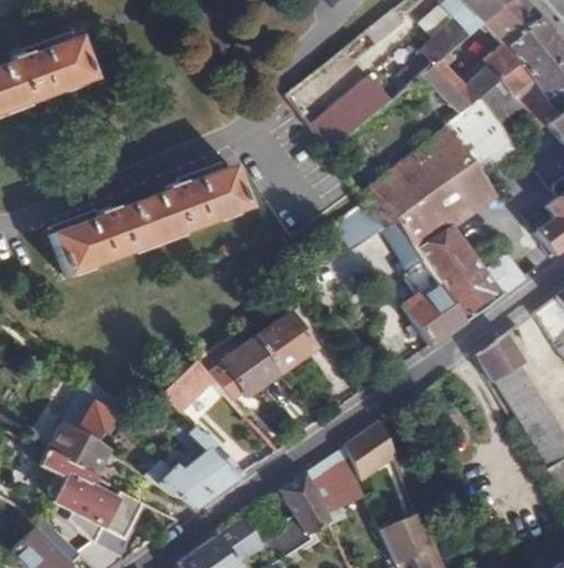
[(446,0),(434,11),(432,32),(435,37),(422,49),(434,62),(441,57),(483,21),(507,0),(446,0)]
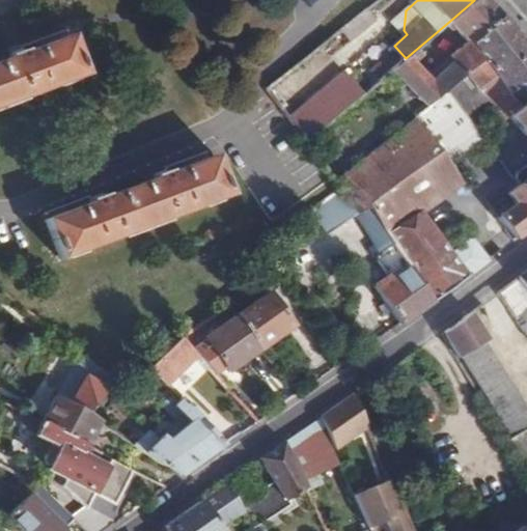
[(495,3),(491,0),(474,0),(451,20),(469,38),(451,55),(454,59),(433,78),(412,53),(406,58),(394,67),(430,107),(449,90),(470,74),(482,61),(486,58),(473,45),(505,16),(495,3)]
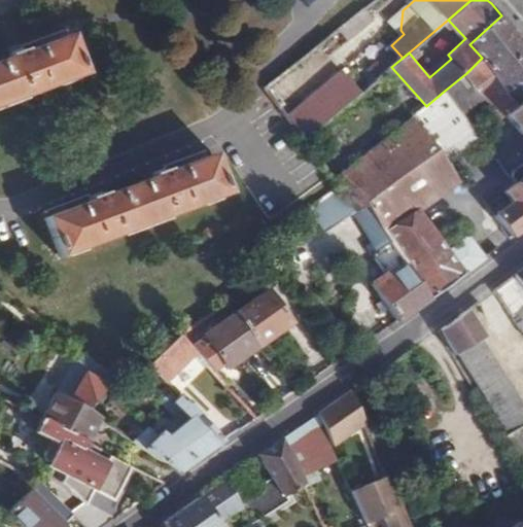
[(522,39),(501,15),(469,44),(482,58),(479,61),(522,101),(522,39)]
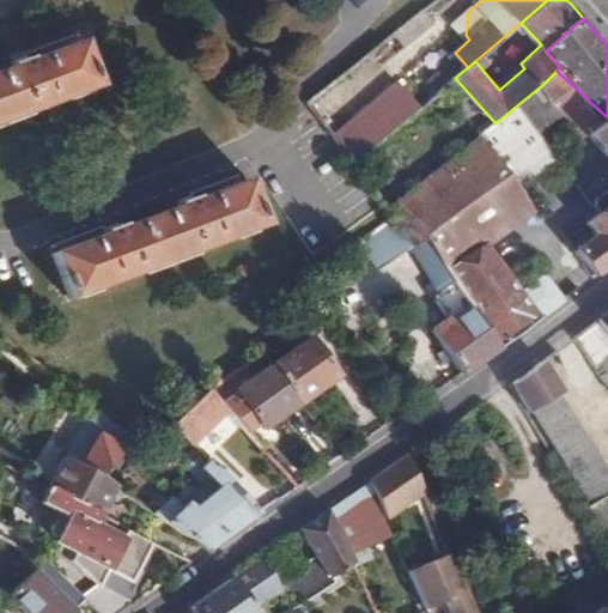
[(0,121),(101,84),(85,41),(35,60),(32,56),(13,62),(14,66),(0,71),(0,121)]
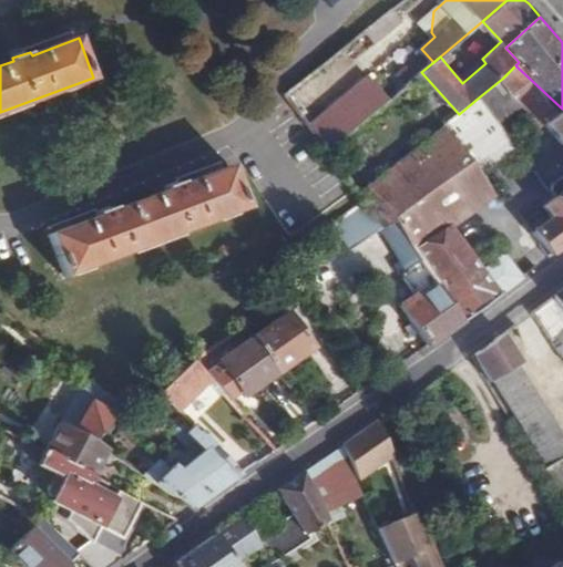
[(562,109),(515,65),(502,79),(550,123),(553,121),(562,133),(562,195),(560,197),(562,200),(562,109)]
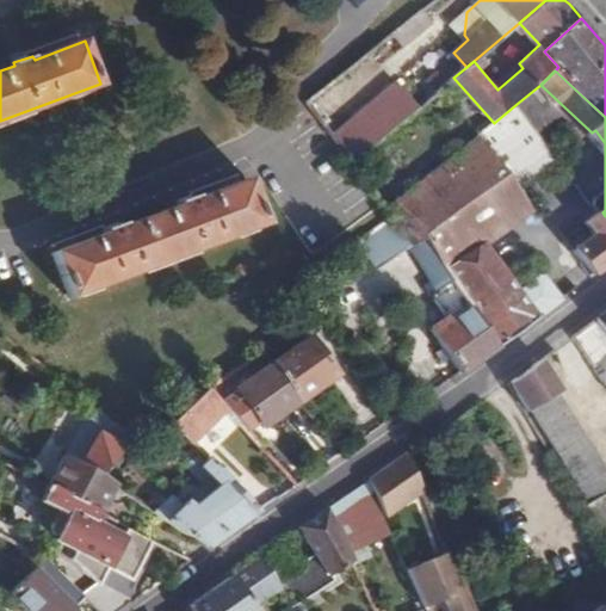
[(399,85),(336,136),(356,164),(421,104),(399,85)]
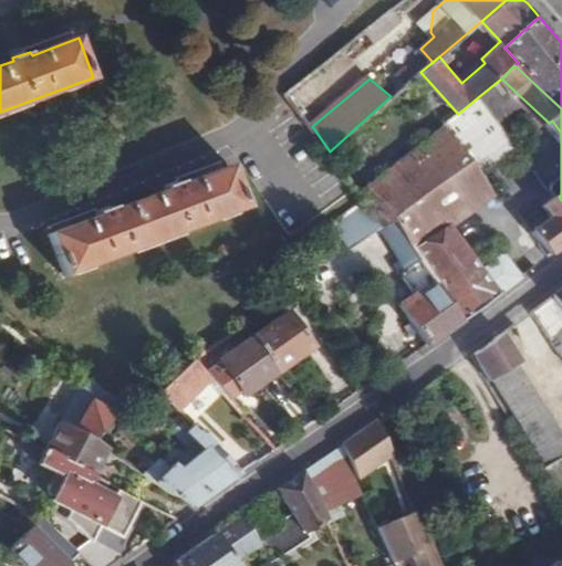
[(517,144),(479,96),(458,114),(361,192),(365,198),(384,223),(394,218),(468,320),(524,276),(509,255),(502,254),(485,269),(453,224),(499,189),(484,169),(517,144)]
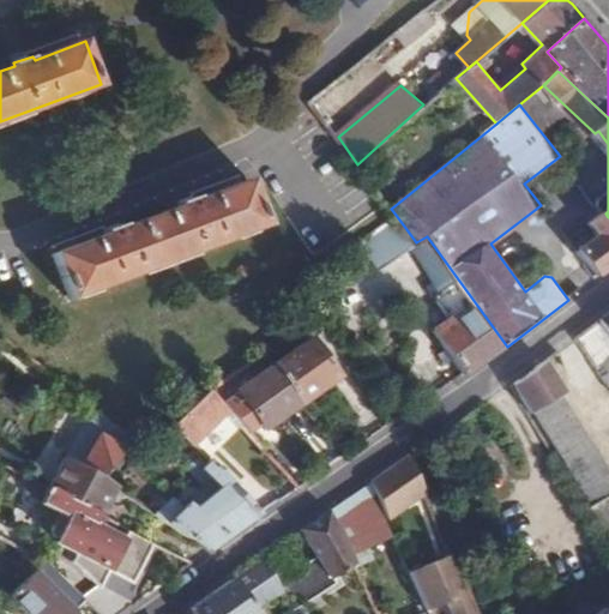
[(78,295),(271,223),(254,179),(204,198),(202,194),(184,202),(185,204),(128,226),(127,222),(110,229),(112,234),(61,252),(78,295)]
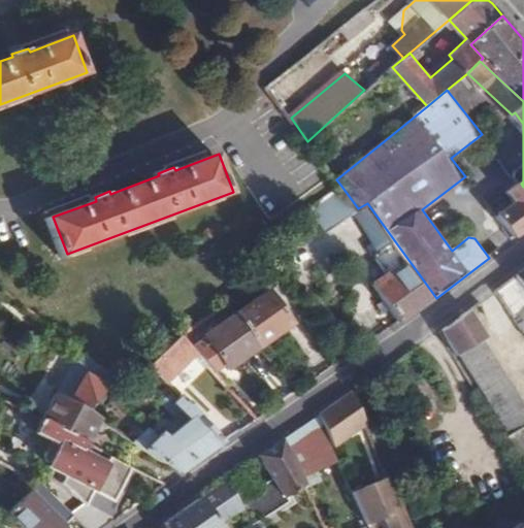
[(523,187),(521,184),(513,192),(518,198),(499,213),(518,236),(521,233),(523,231),(523,187)]
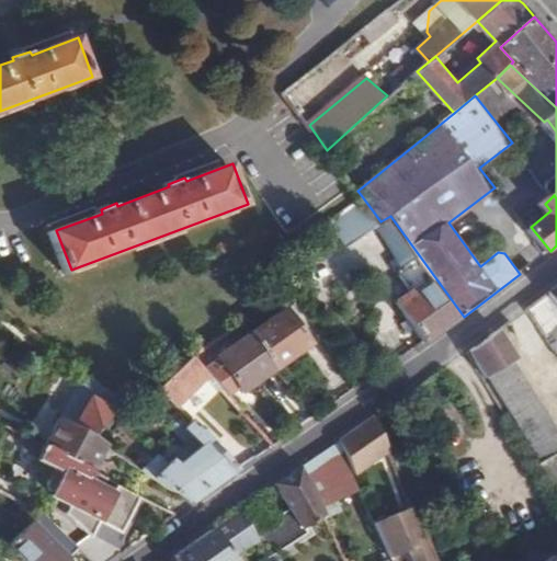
[(381,221),(362,196),(349,206),(365,229),(377,221),(411,271),(407,274),(420,293),(404,305),(429,340),(441,332),(464,317),(390,216),(381,221)]
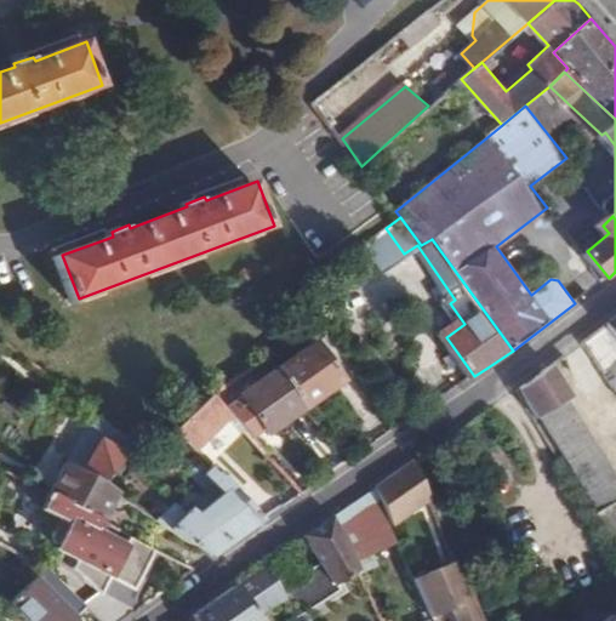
[(615,317),(586,341),(615,388),(615,317)]
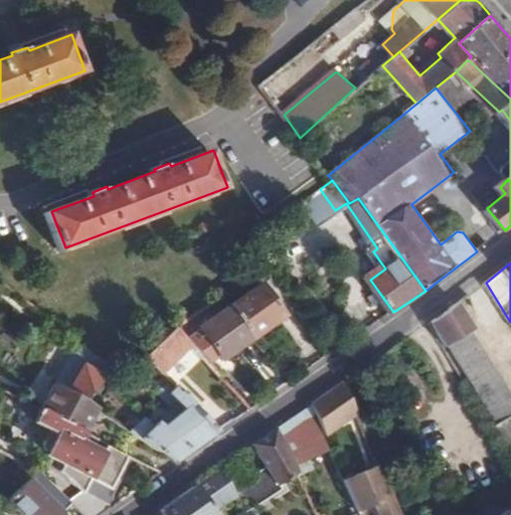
[(267,283),(233,304),(256,333),(288,313),(267,283)]
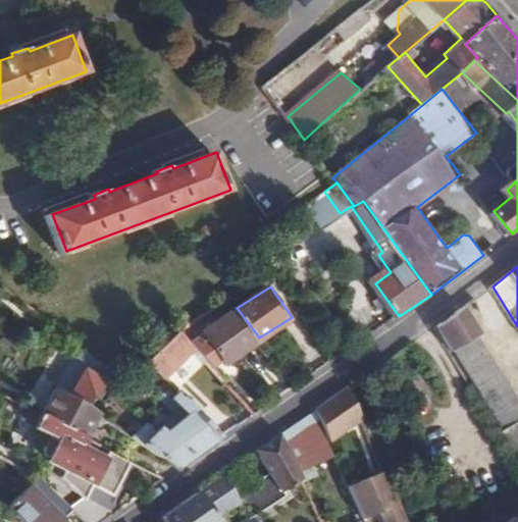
[(465,306),(439,322),(507,428),(517,421),(517,399),(479,334),(482,333),(465,306)]
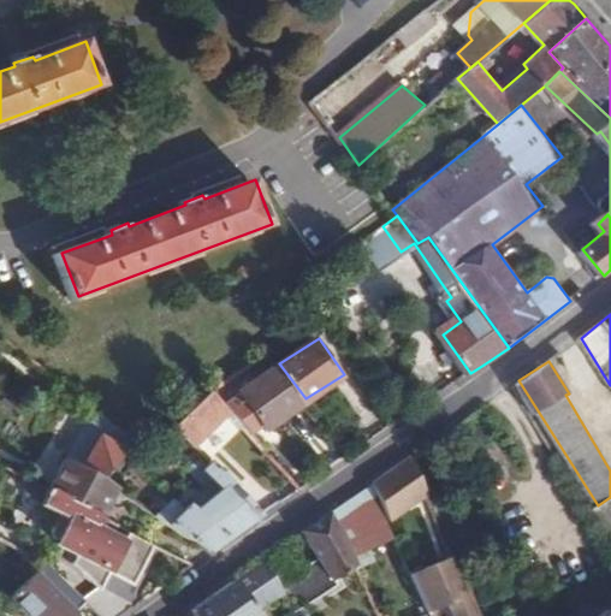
[(306,398),(279,363),(244,389),(267,425),(306,398)]
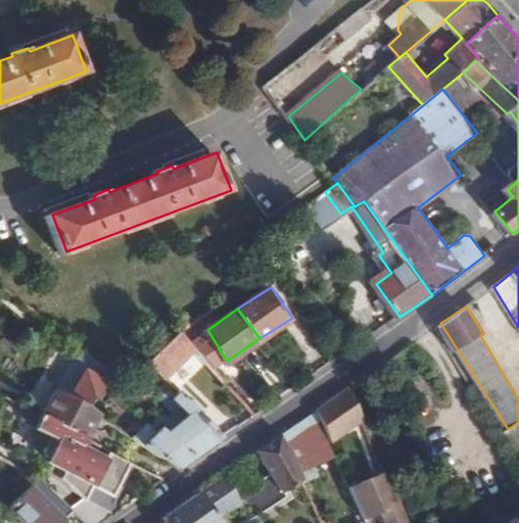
[(152,358),(150,360),(168,377),(198,346),(183,329),(152,358)]
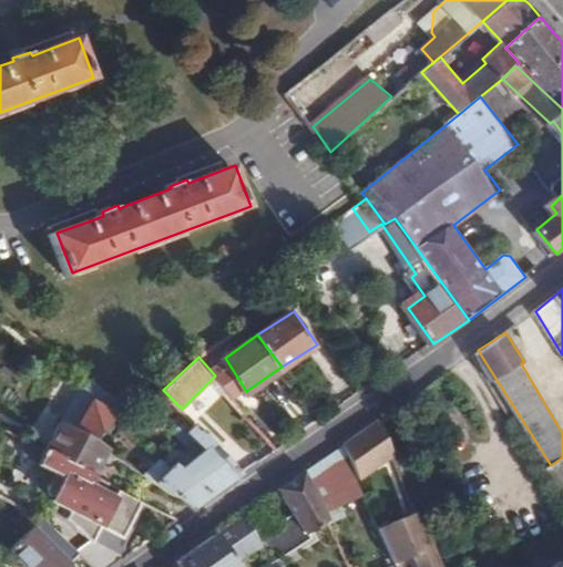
[(155,398),(163,390),(165,388),(152,378),(141,390),(146,394),(149,392),(155,398)]
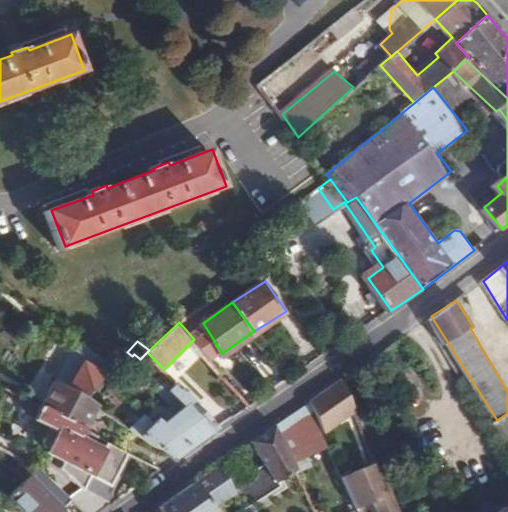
[(340,382),(354,414),(387,391),(373,359),(340,382)]
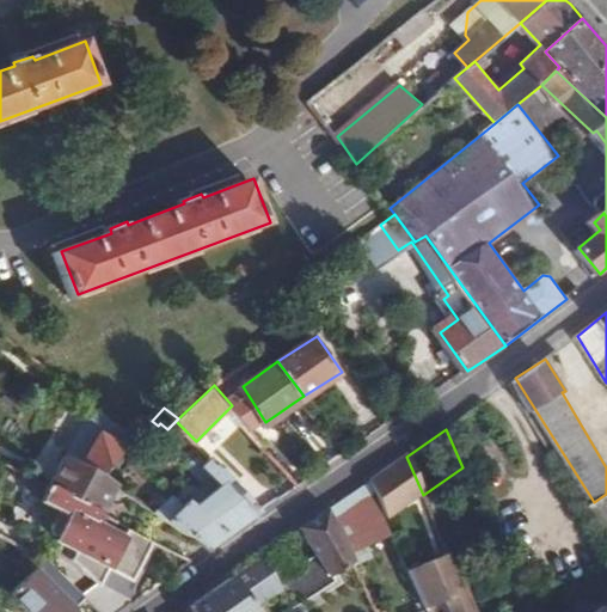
[(69,457),(51,487),(102,514),(114,496),(122,502),(128,493),(105,478),(128,453),(127,450),(130,444),(122,438),(117,444),(102,438),(85,465),(69,457)]
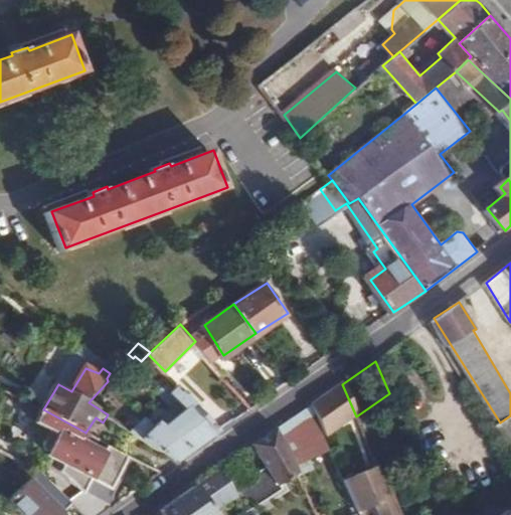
[(178,385),(172,378),(160,390),(175,405),(155,423),(147,417),(133,433),(176,463),(188,454),(212,437),(221,431),(215,422),(195,401),(180,383),(178,385)]
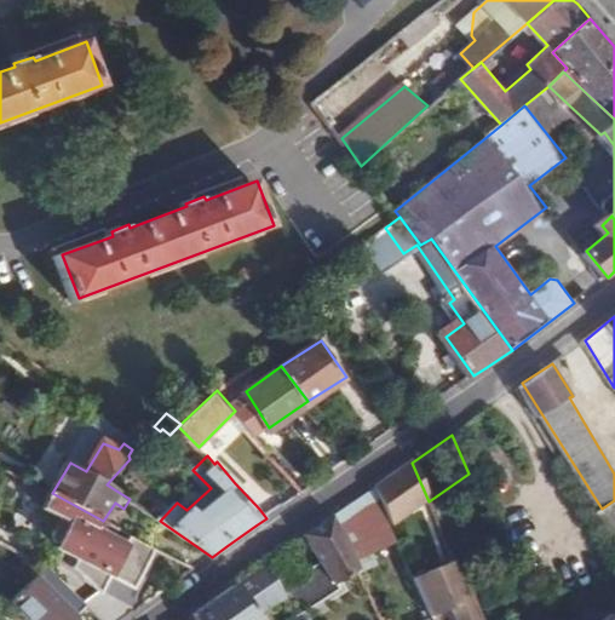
[(372,489),(391,533),(392,535),(430,505),(429,501),(412,463),(396,474),(372,489)]
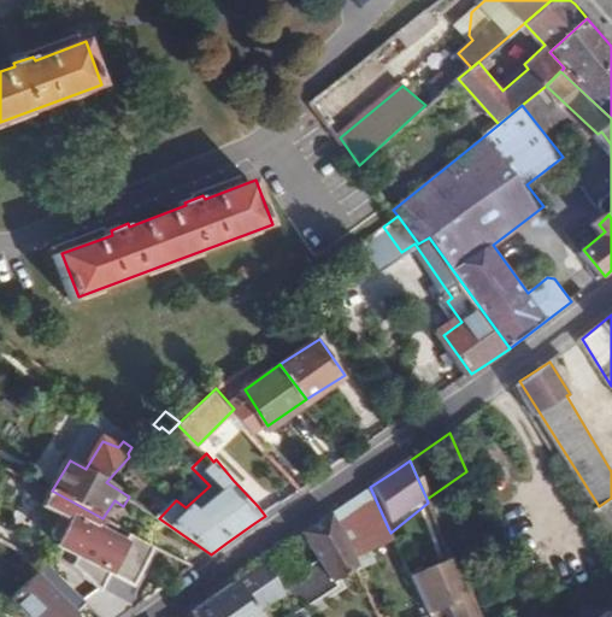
[(16,471),(12,481),(27,488),(31,480),(16,471)]
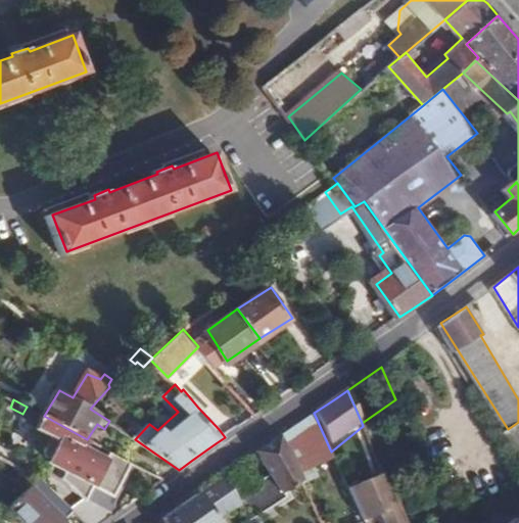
[(206,400),(198,408),(219,429),(228,423),(206,400)]
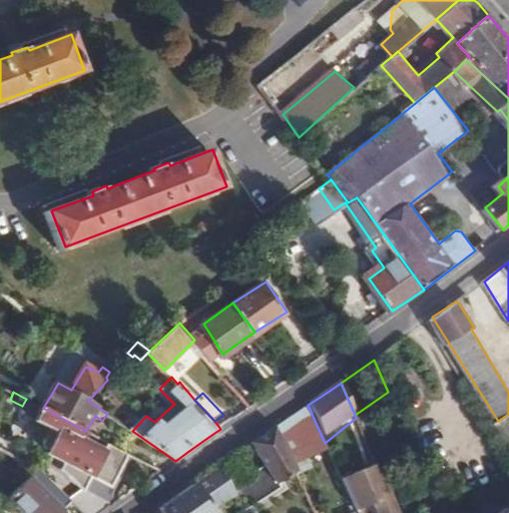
[(43,408),(29,401),(25,409),(29,413),(38,419),(37,422),(53,431),(45,445),(51,452),(51,454),(65,463),(63,471),(86,491),(93,478),(114,488),(130,455),(110,445),(107,452),(86,442),(88,438),(102,446),(105,442),(85,431),(43,408)]
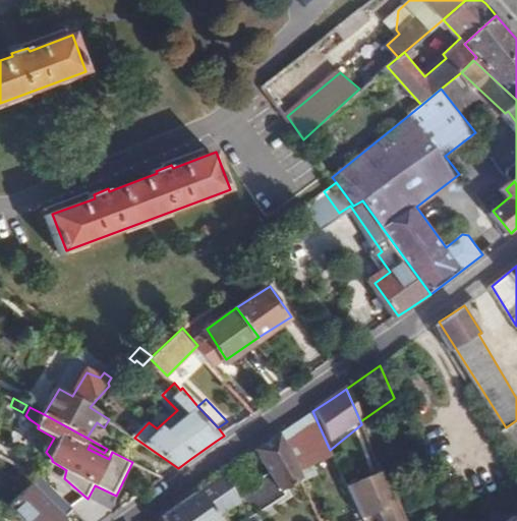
[(329,448),(312,411),(295,423),(279,435),(296,474),(329,448)]
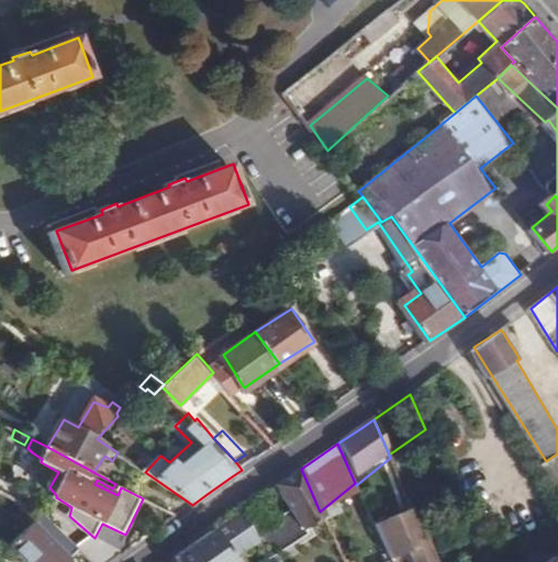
[(557,453),(546,461),(542,464),(557,487),(557,453)]
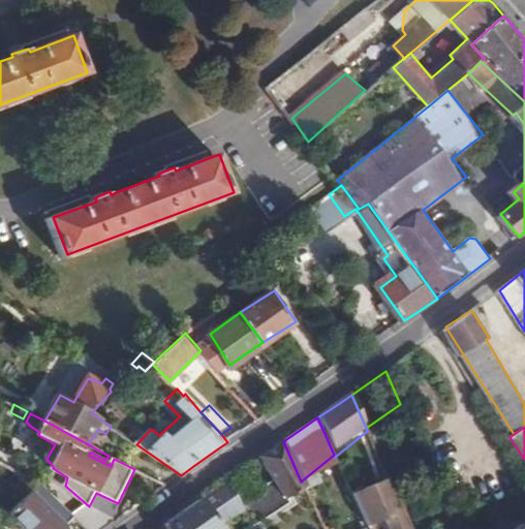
[(283,441),(261,457),(285,502),(306,493),(301,481),(283,441)]
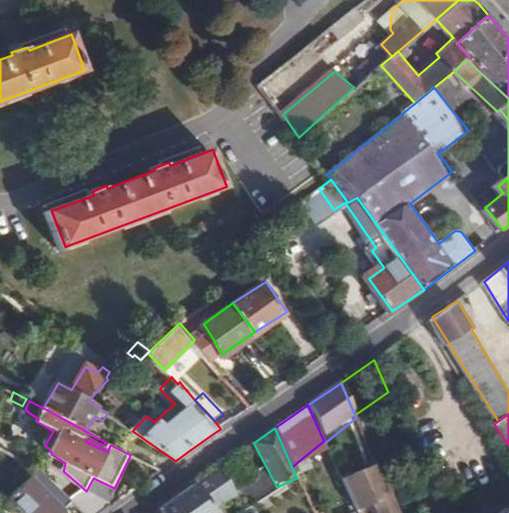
[(383,482),(375,463),(341,478),(356,512),(372,505),(375,512),(397,512),(392,501),(383,482)]
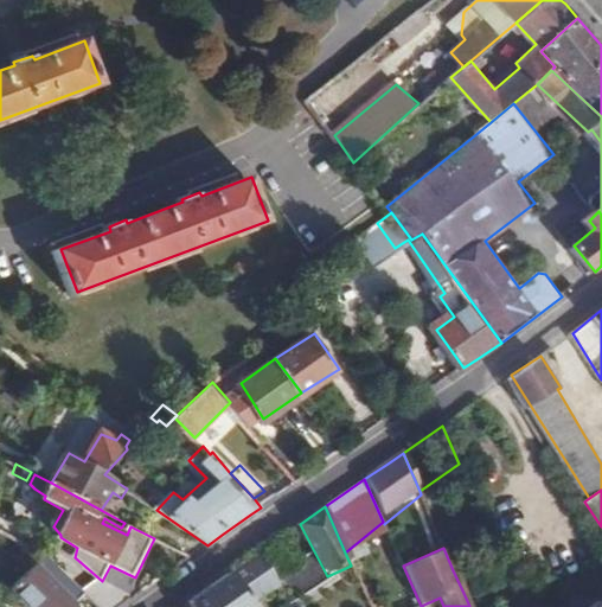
[(75,606),(88,594),(46,553),(11,590),(29,606),(75,606)]
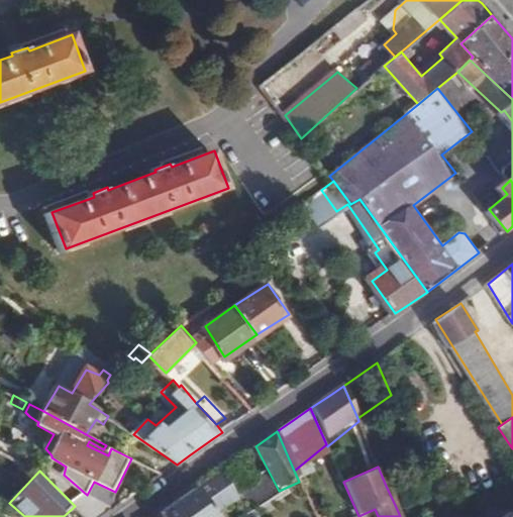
[(190,493),(162,513),(163,516),(220,516),(207,499),(229,484),(226,480),(220,471),(190,493)]
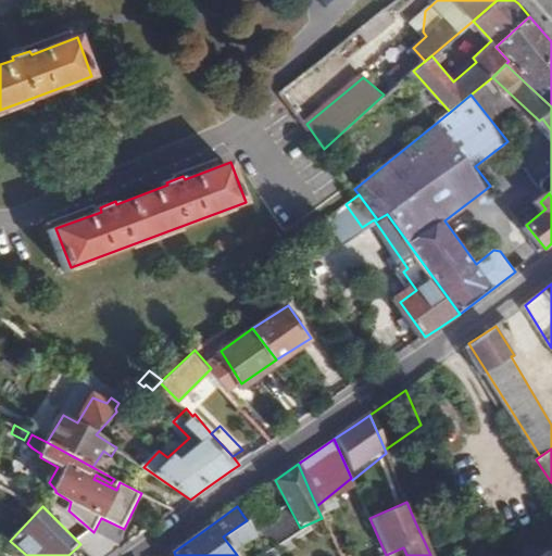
[(415,522),(425,543),(433,540),(434,543),(455,534),(453,530),(462,526),(453,506),(415,522)]
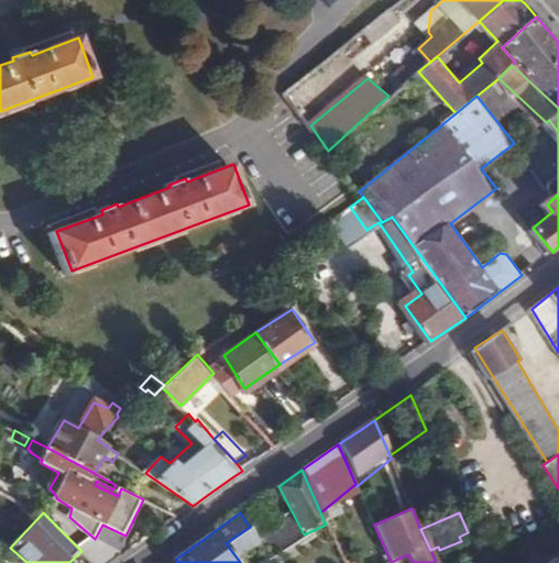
[(255,518),(247,522),(250,527),(254,537),(262,532),(255,518)]
